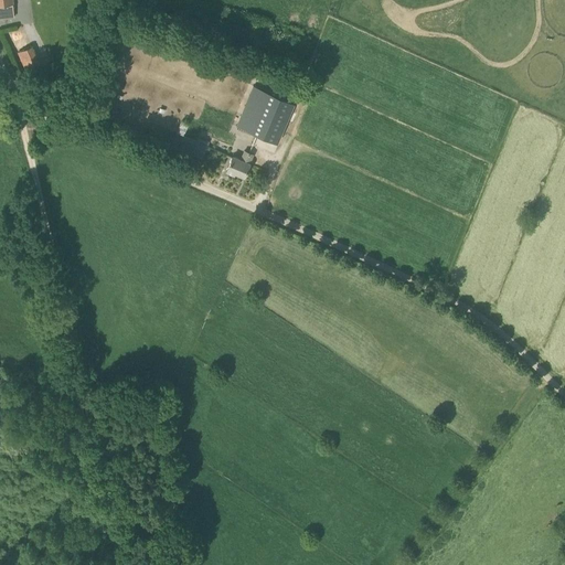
[(0,0),(0,18),(13,17),(13,10),(11,0),(0,0)]
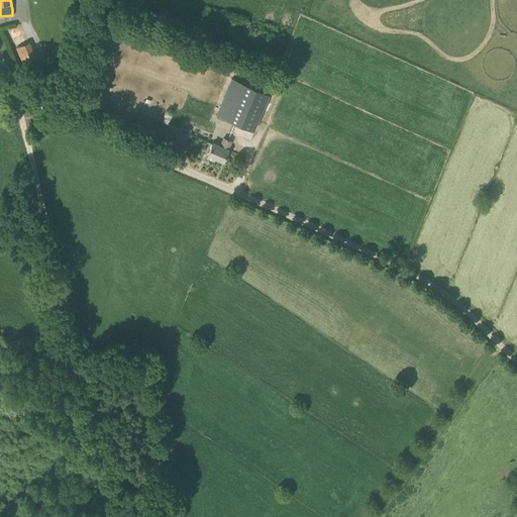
[(29,40),(15,46),(22,62),(35,57),(29,40)]
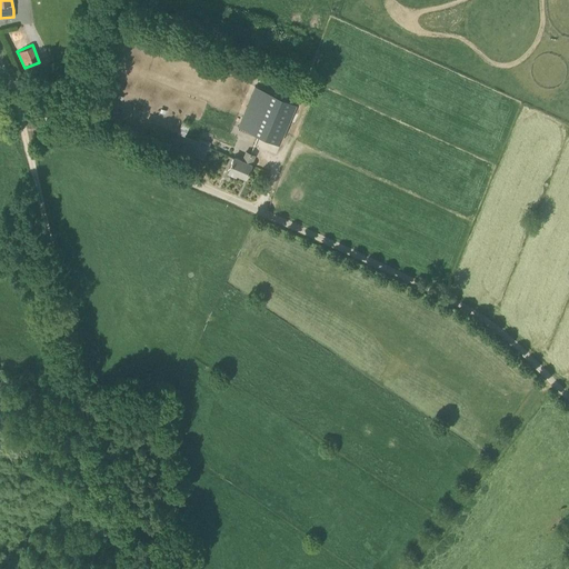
[(256,86),(238,127),(279,145),(296,103),(256,86)]
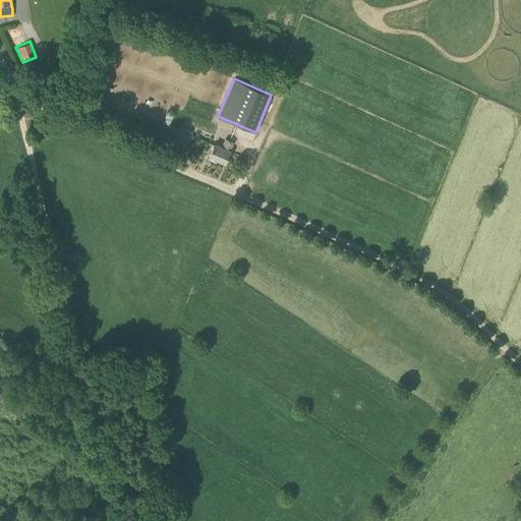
[(222,147),(214,143),(208,158),(216,161),(217,160),(225,163),(230,151),(233,142),(225,139),(222,147)]
